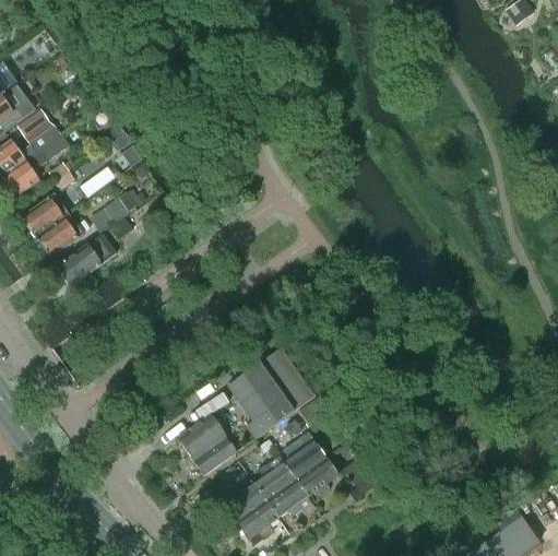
[(518,21),(536,8),(530,0),(515,0),(507,7),(518,21)]
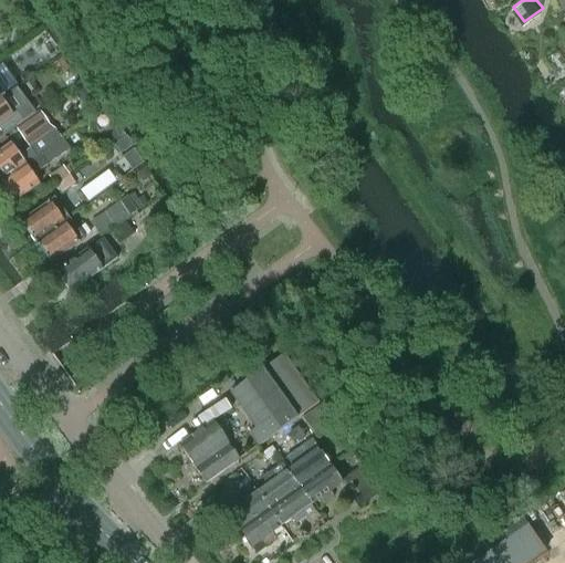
[(564,48),(547,61),(562,79),(564,75),(564,48)]
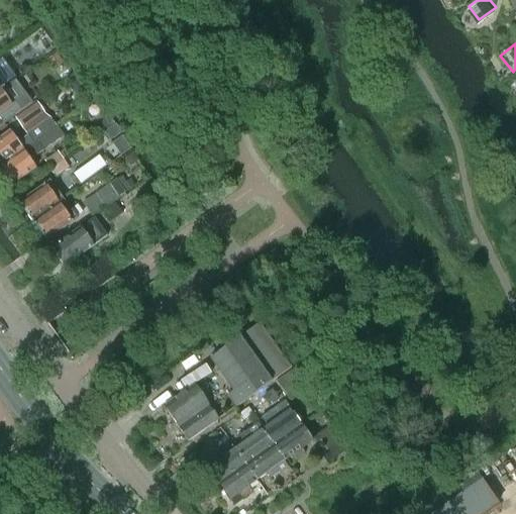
[(55,64),(63,58),(57,49),(48,56),(55,64)]
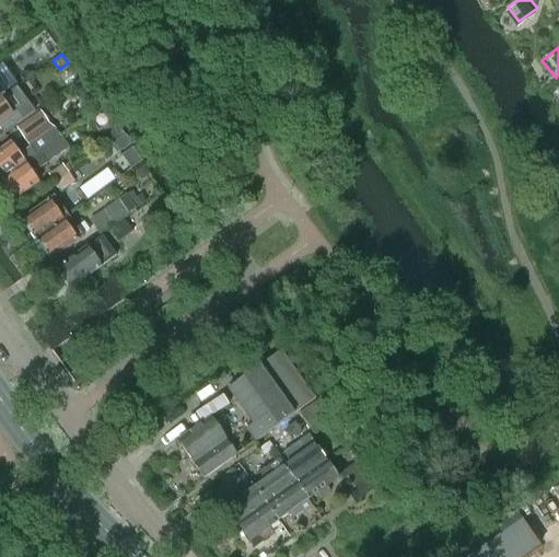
[(6,92),(0,95),(0,120),(0,122),(7,129),(34,109),(16,84),(6,92)]
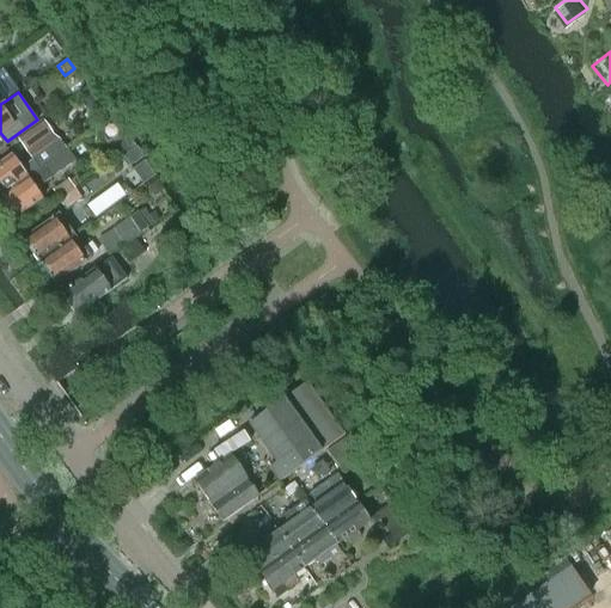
[(32,148),(52,133),(41,118),(22,133),(32,148)]
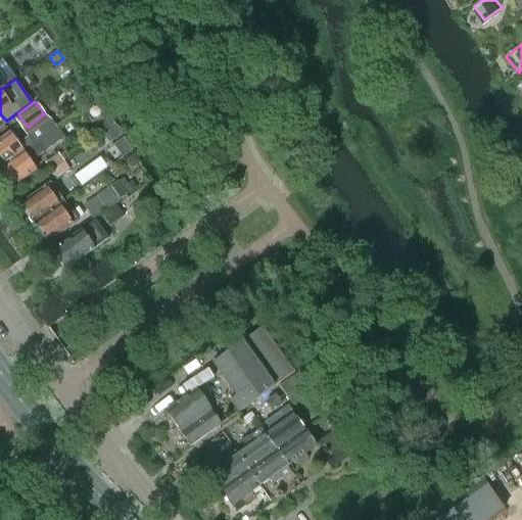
[(0,168),(35,143),(58,126),(51,115),(27,133),(28,135),(17,142),(10,131),(0,138),(0,168)]
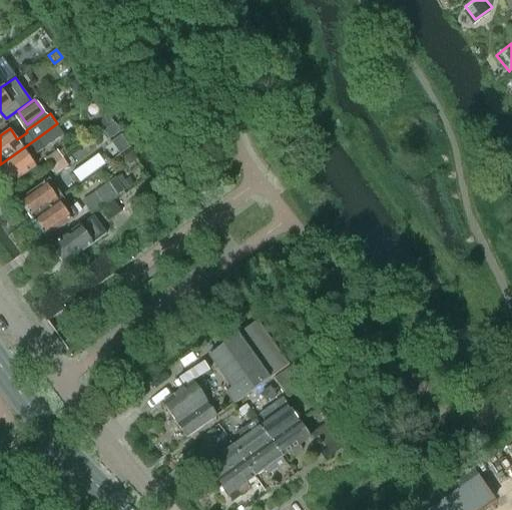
[(113,122),(104,128),(110,137),(119,130),(121,129),(115,120),(113,122)]
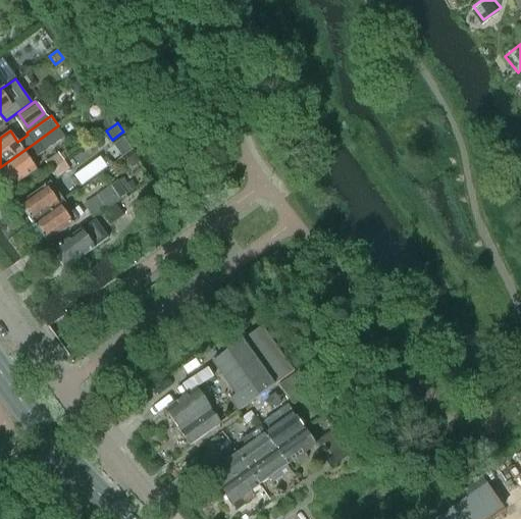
[(63,134),(58,125),(35,143),(0,167),(0,174),(9,188),(37,167),(31,159),(45,149),(44,148),(63,134)]
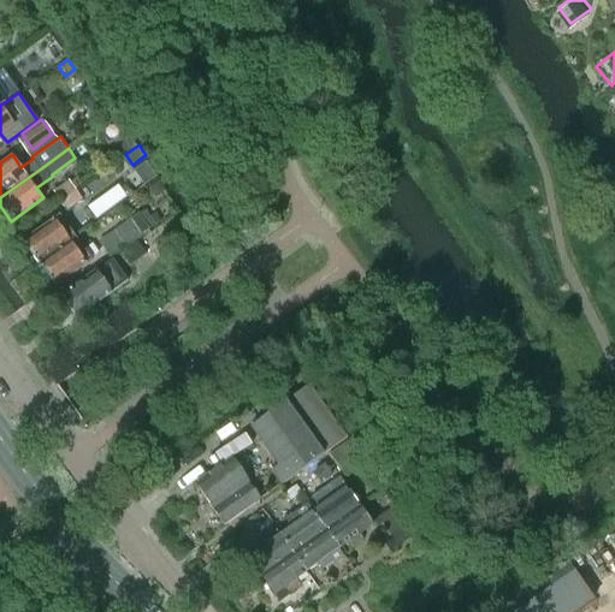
[(63,200),(78,189),(70,177),(54,189),(63,200)]
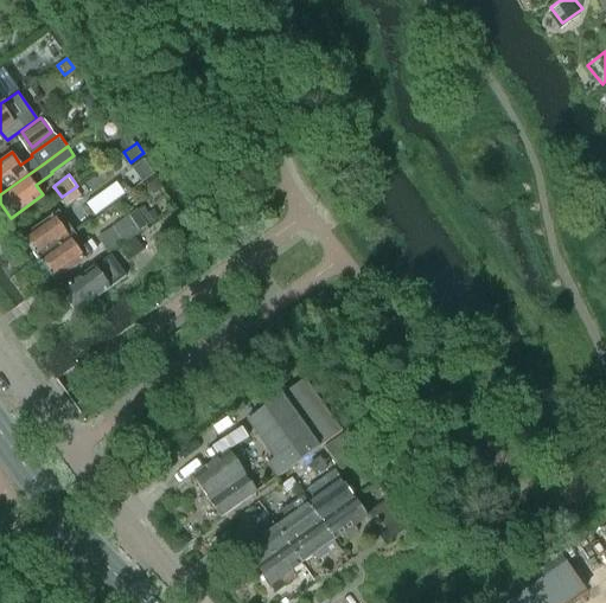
[(157,175),(147,183),(153,190),(157,190),(164,185),(157,175)]
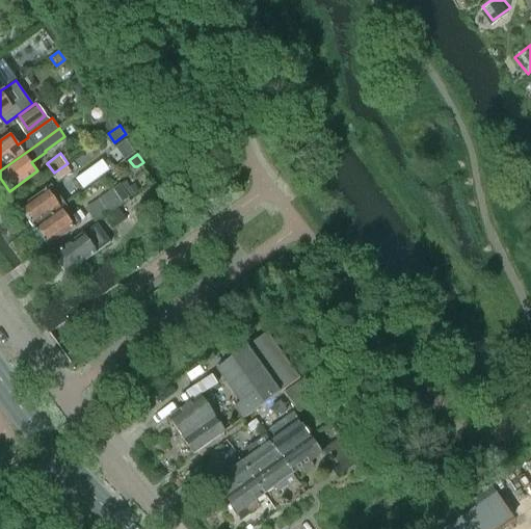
[(103,157),(76,177),(83,188),(111,168),(103,157)]
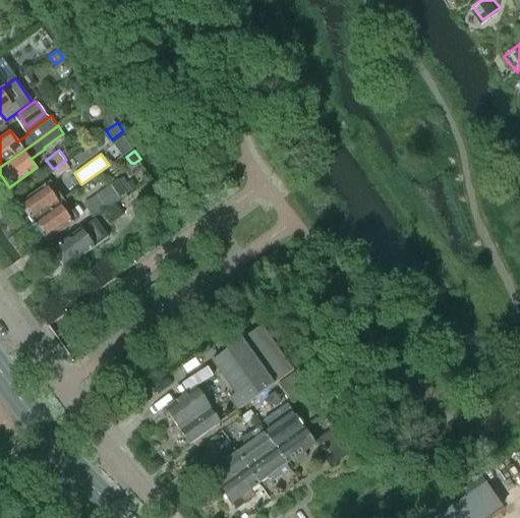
[(59,177),(71,168),(66,160),(53,169),(59,177)]
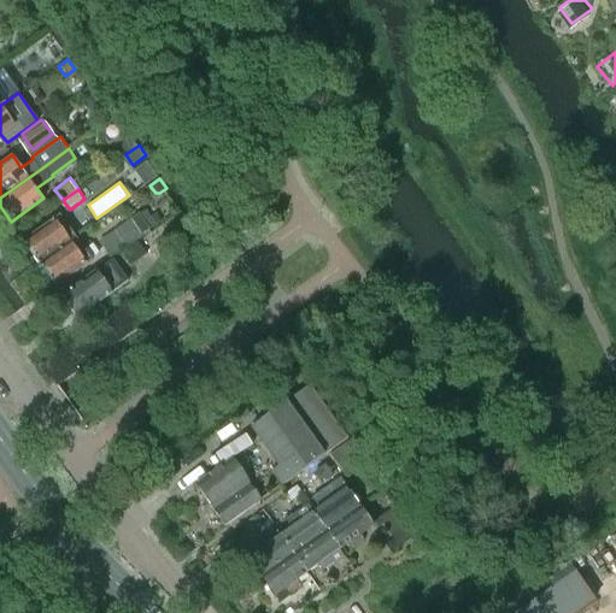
[(112,255),(121,249),(138,237),(157,224),(154,220),(160,217),(154,210),(150,213),(144,206),(99,237),(112,255)]
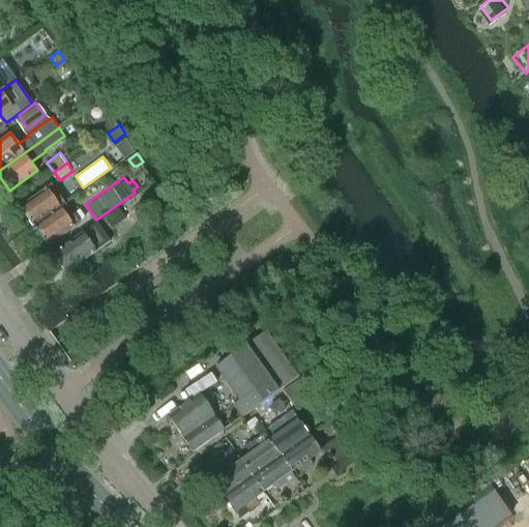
[(34,225),(66,202),(52,182),(21,205),(34,225)]
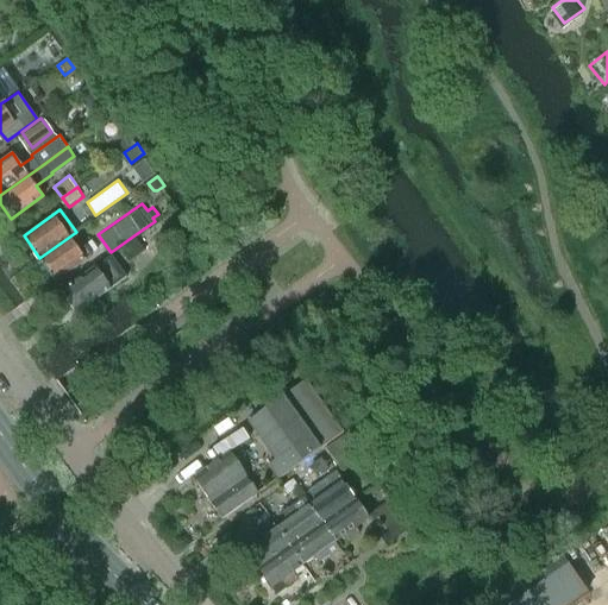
[(182,210),(175,214),(181,225),(188,220),(182,210)]
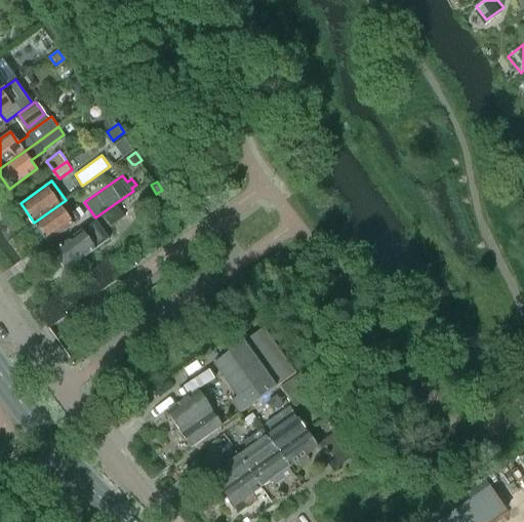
[(66,200),(34,223),(47,242),(79,219),(78,218),(85,213),(79,205),(73,210),(66,200)]
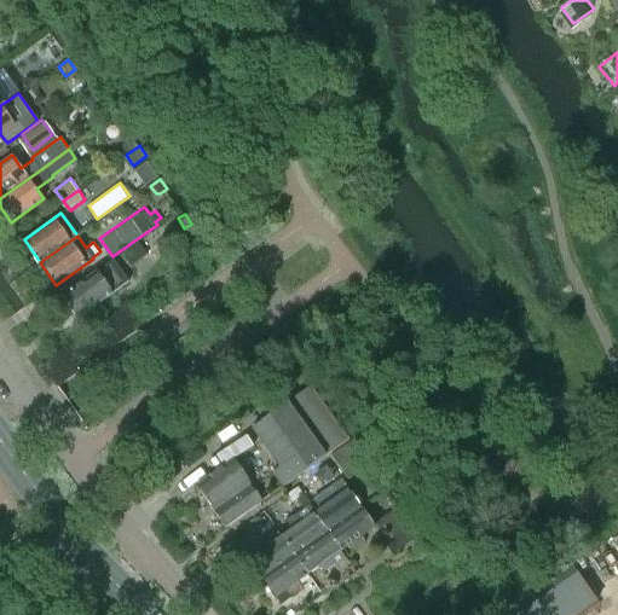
[(148,253),(138,238),(121,250),(131,265),(148,253)]
